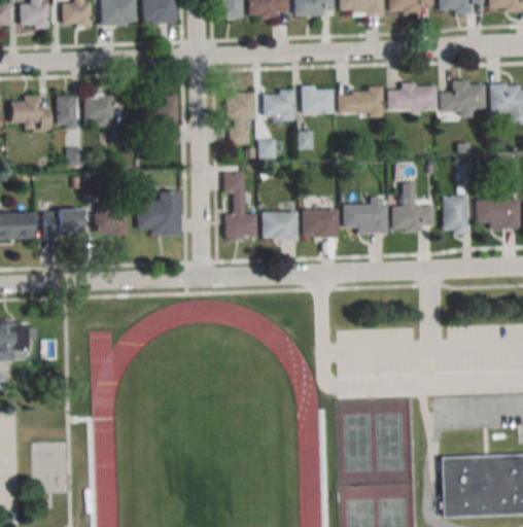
[(49,27),(49,4),(44,4),(44,0),(30,0),(30,4),(21,4),(21,27),(49,27)]
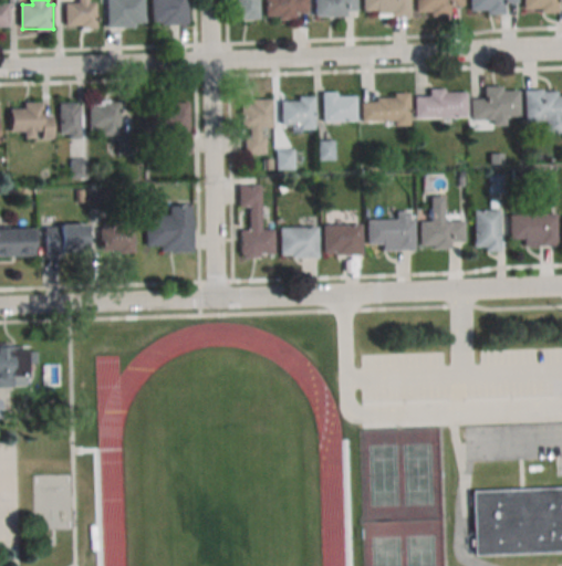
[(100,29),(99,3),(92,3),(92,0),(82,0),(82,3),(66,3),(66,30),(100,29)]
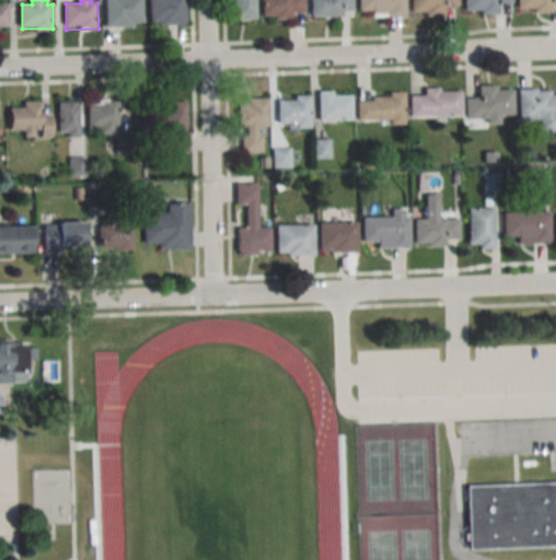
[(147,0),(107,0),(107,27),(147,27),(147,0)]
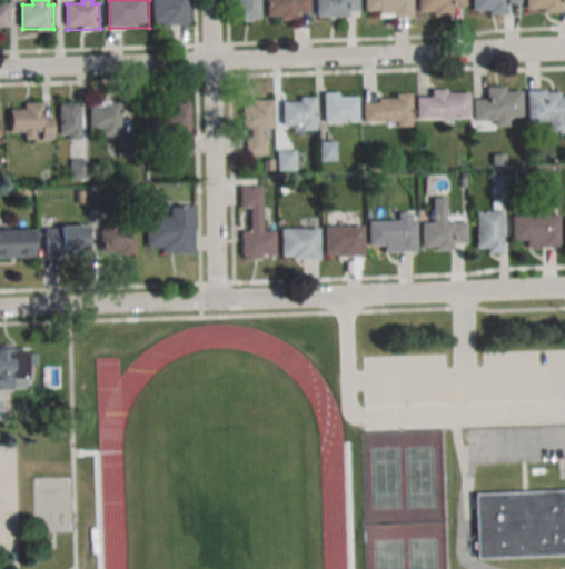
[(192,0),(156,0),(156,25),(192,25),(192,0)]
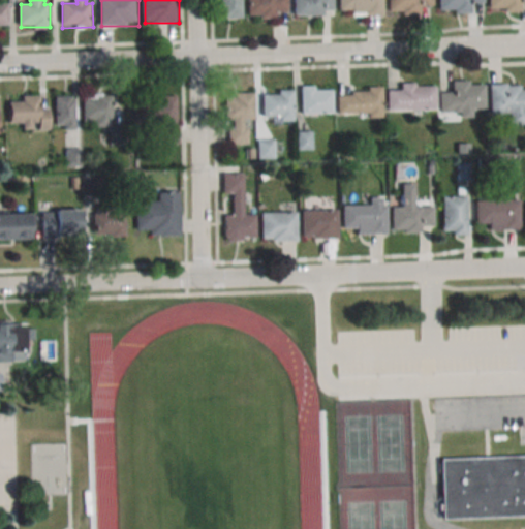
[(223,0),(223,19),(244,19),(244,0),(223,0)]
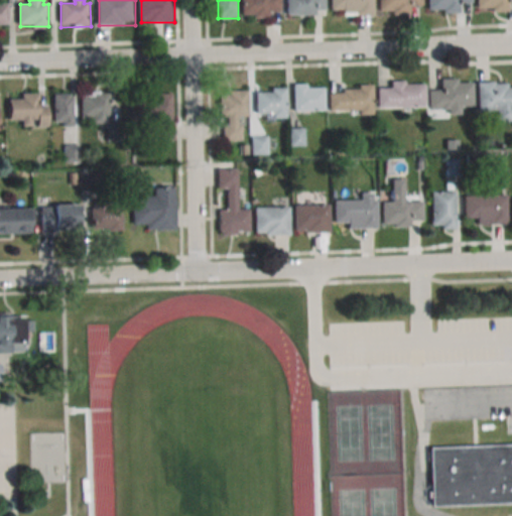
[(284,0),(243,0),(243,16),(284,16),(284,0)]
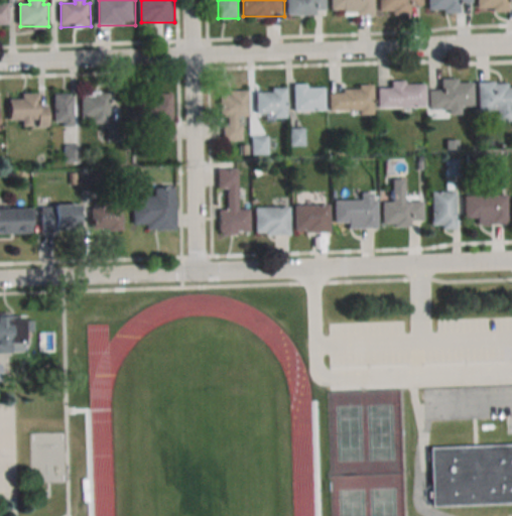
[(288,0),(289,16),(318,15),(318,10),(328,10),(328,0),(288,0)]
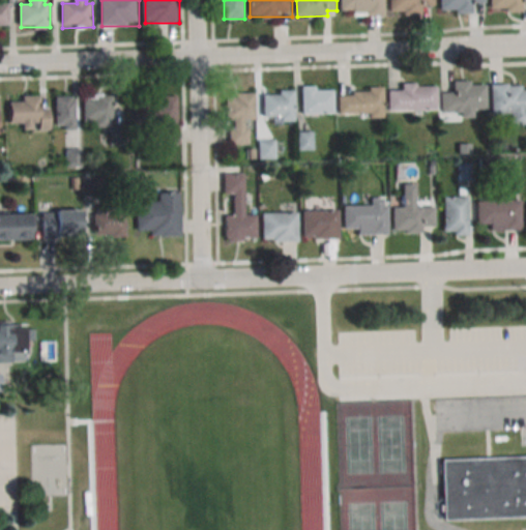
[(386,0),(342,0),(342,15),(386,15),(386,0)]
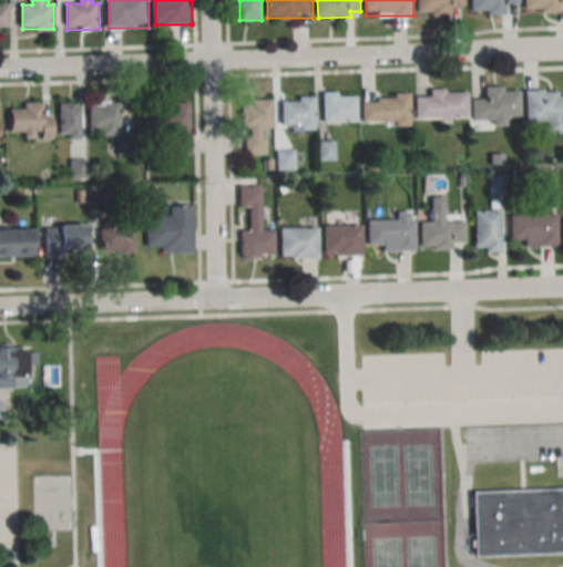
[(453,16),(454,4),(468,4),(468,0),(419,0),(419,14),(453,16)]
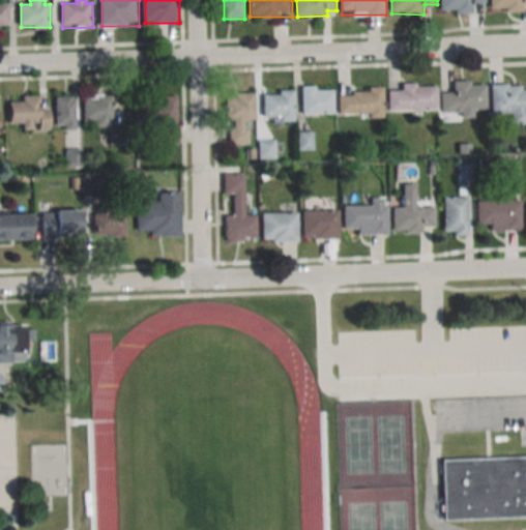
[(441,0),(441,12),(475,12),(475,2),(487,2),(487,0),(441,0)]
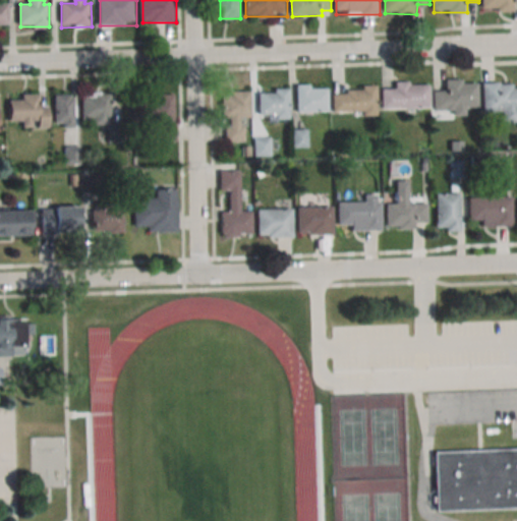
[(516,0),(482,0),(482,11),(516,11),(516,0)]
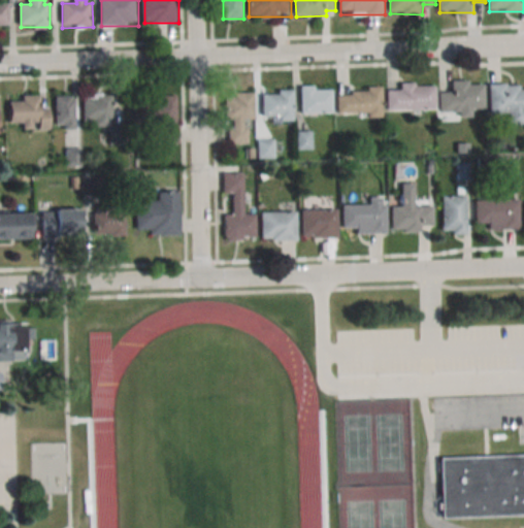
[(11,4),(0,4),(0,25),(11,25),(11,4)]
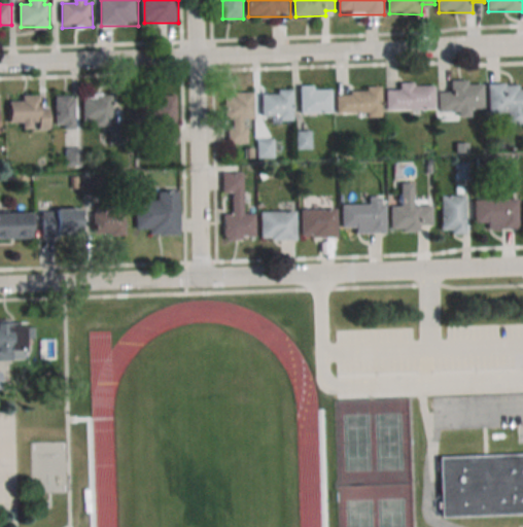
[(441,114),(474,114),(474,107),(486,107),(486,84),(471,84),(471,80),(452,80),(452,92),(441,92),(441,114)]
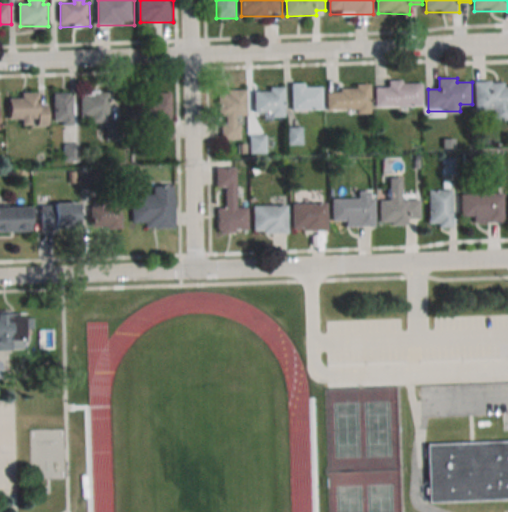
[(377,107),(424,107),(424,85),(406,85),(406,80),(388,80),(388,87),(377,87),(377,107)]
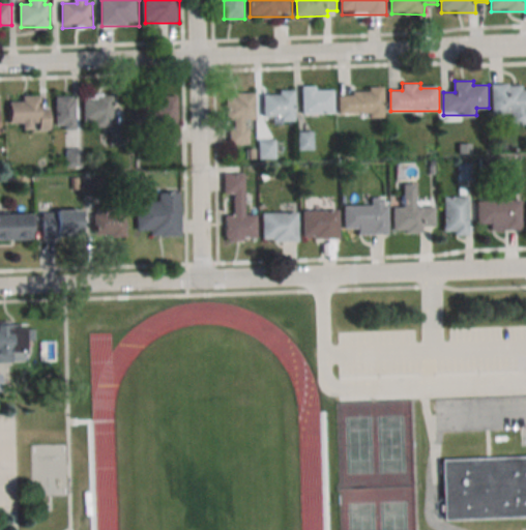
[(525,83),(492,83),(492,114),(514,114),(514,124),(525,124),(525,83)]
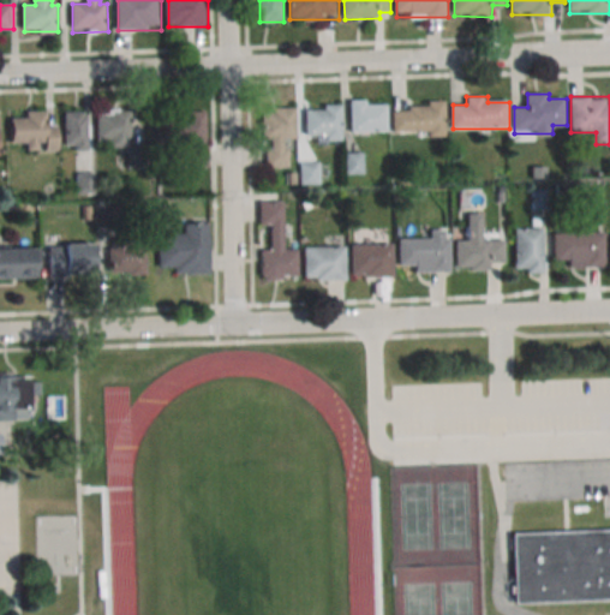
[(389,107),(369,107),(369,100),(352,100),(352,131),(389,131),(389,107)]
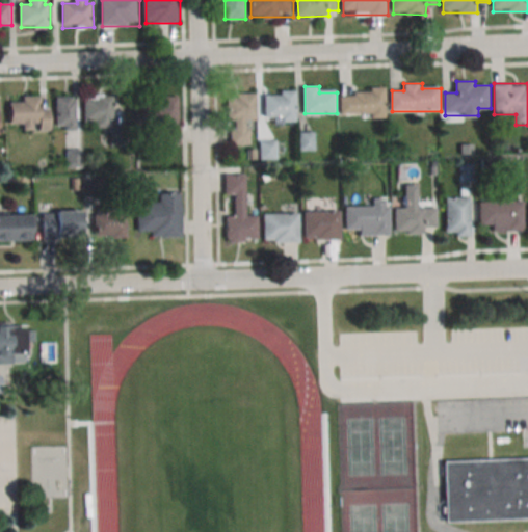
[(353,96),(342,96),(342,116),(388,116),(388,88),(373,88),(373,92),(353,92),(353,96)]
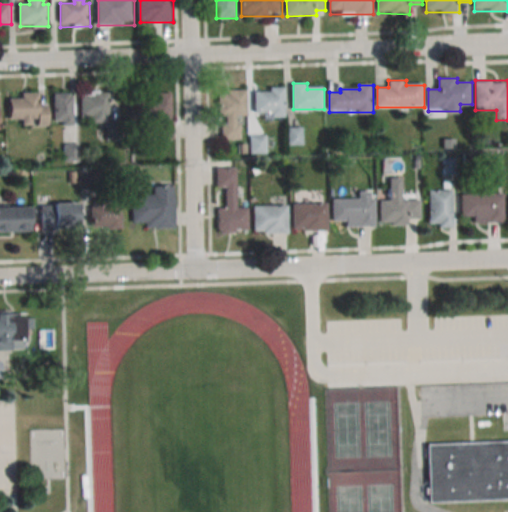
[(285,88),(272,88),(272,92),(258,92),(258,115),(285,115),(285,88)]
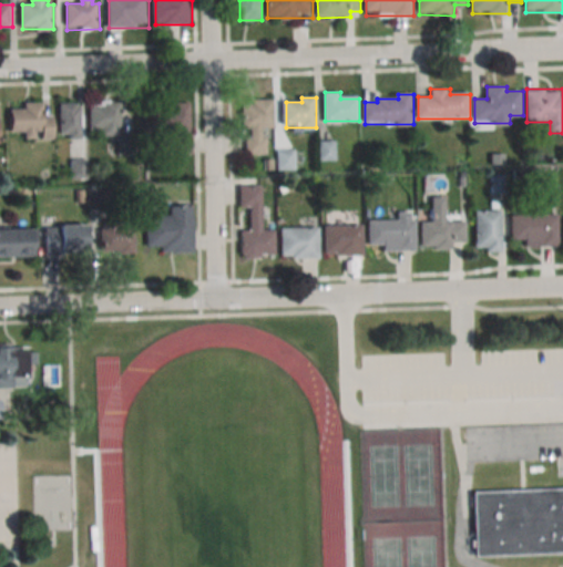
[(246,99),(246,154),(267,154),(267,129),(276,129),(276,99),(246,99)]
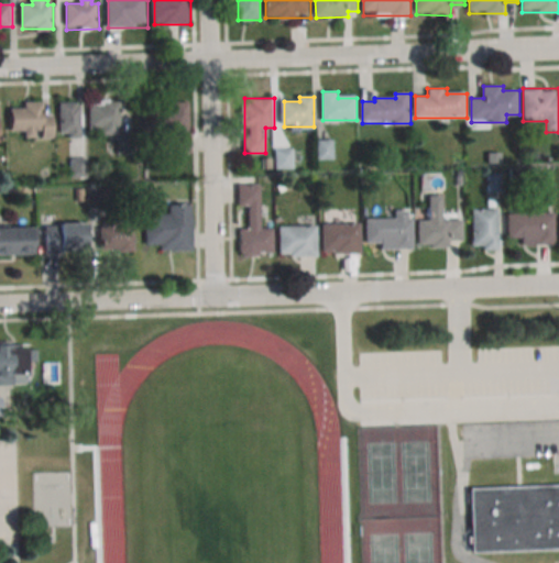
[(91,101),(92,129),(103,128),(103,135),(119,134),(121,134),(120,129),(123,128),(123,102),(112,102),(112,100),(91,101)]
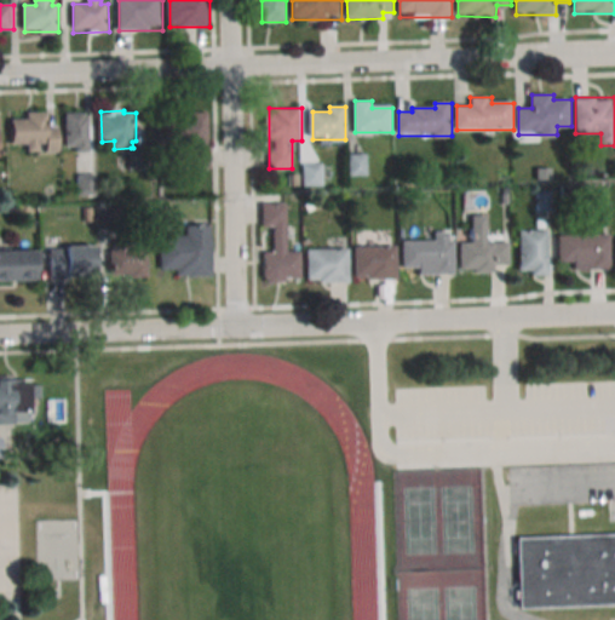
[(50,112),(24,112),(24,114),(15,114),(15,150),(62,149),(62,125),(50,125),(50,112)]
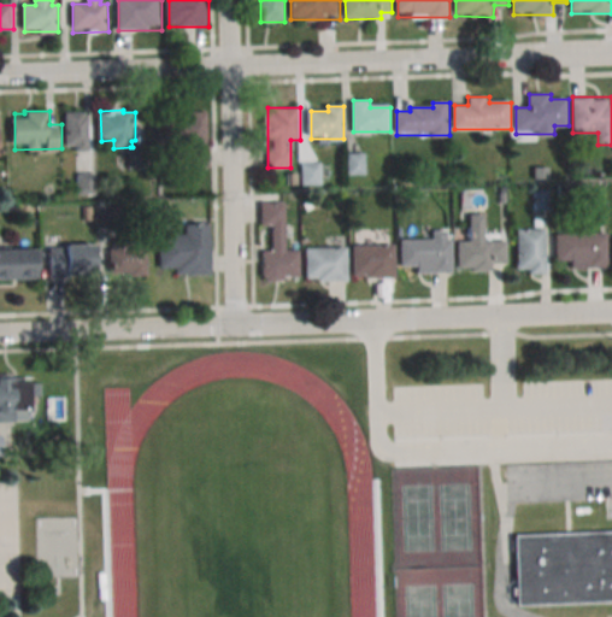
[(92,111),(66,111),(66,150),(92,150),(92,111)]
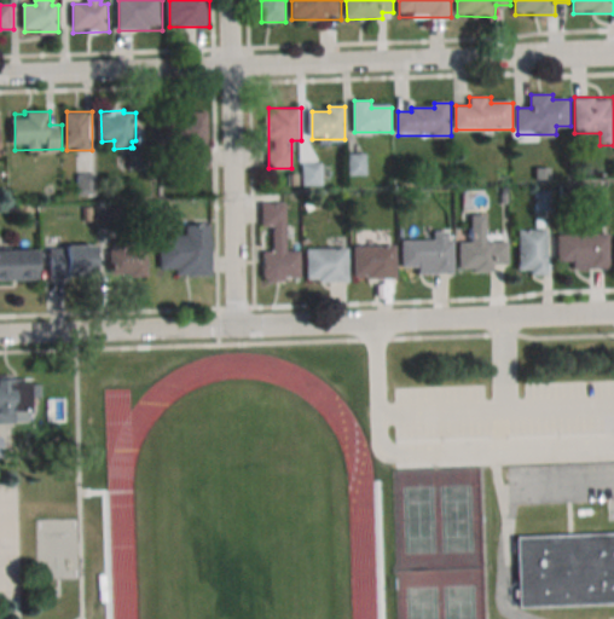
[(213,167),(213,113),(158,113),(158,144),(173,144),(173,151),(186,151),(186,167),(213,167)]
